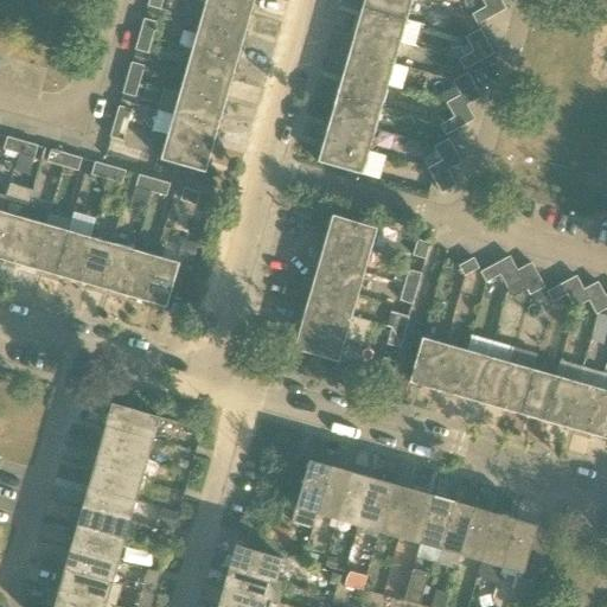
[(160,11),(163,0),(149,0),(148,7),(160,11)]
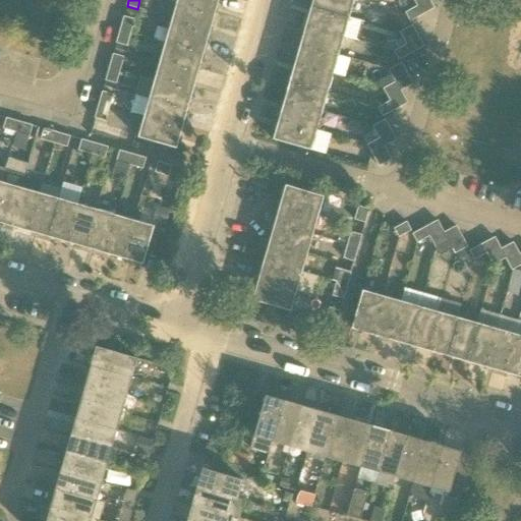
[(215,15),(219,0),(177,0),(176,5),(215,15)]
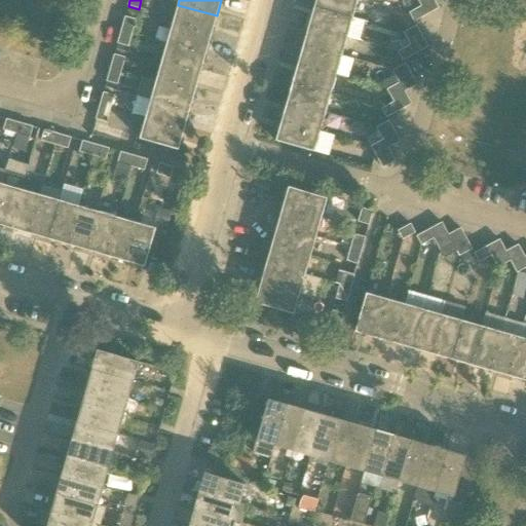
[(352,17),(358,0),(315,0),(314,7),(352,17)]
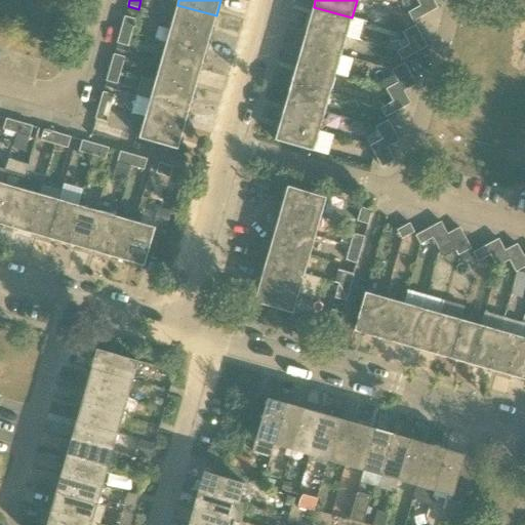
[(417,0),(420,6),(426,14),(438,8),(433,0),(417,0)]
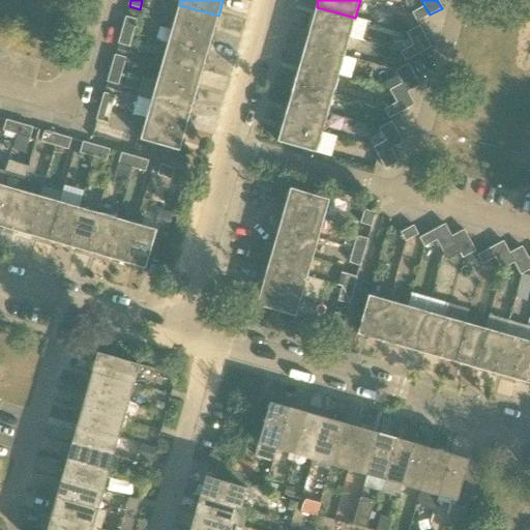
[(212,35),(218,16),(179,5),(174,24),(212,35)]
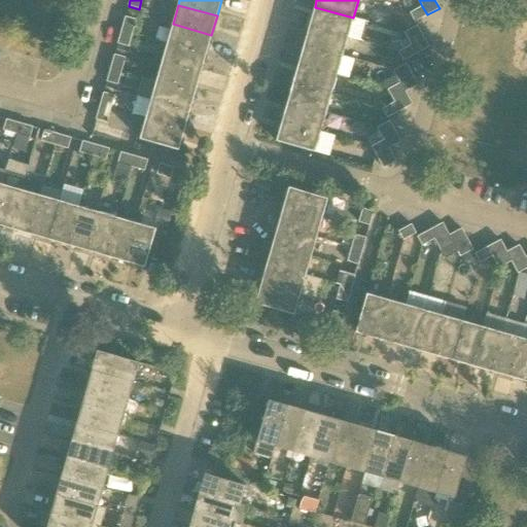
[(415,22),(427,14),(422,6),(410,13),(415,22)]
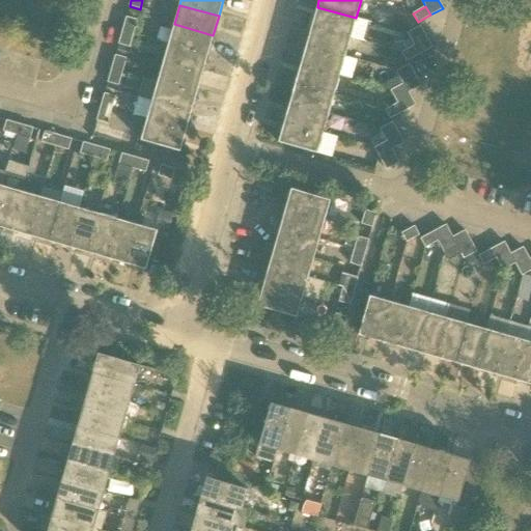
[(351,37),(356,18),(317,7),(312,26),(351,37)]
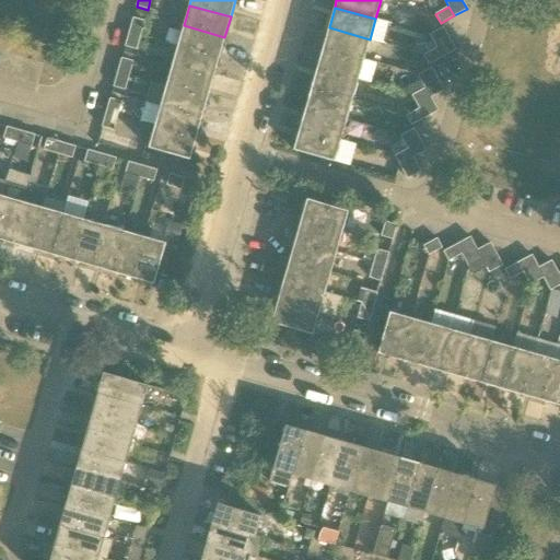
[(129,32),(140,35),(144,21),(133,19),(129,32)]
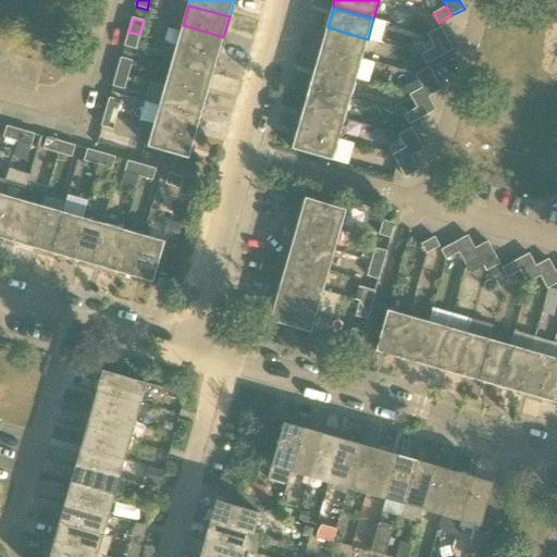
[(218,57),(223,37),(183,25),(176,46),(218,57)]
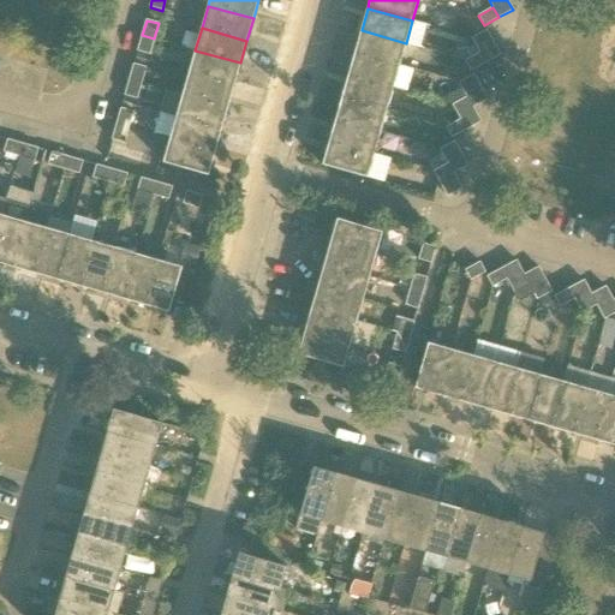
[(400,65),(406,43),(362,30),(354,53),(400,65)]
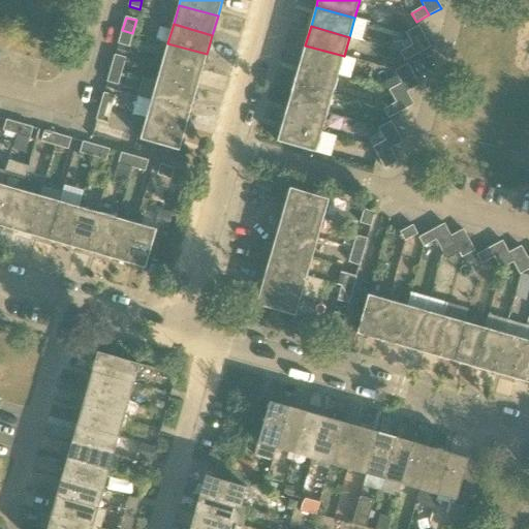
[(430,48),(424,34),(418,26),(406,33),(412,44),(417,54),(430,48)]
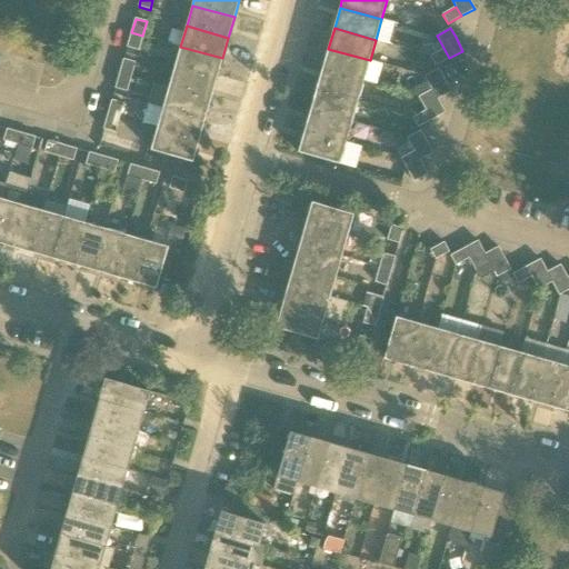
[(138,50),(142,36),(131,32),(128,47),(138,50)]
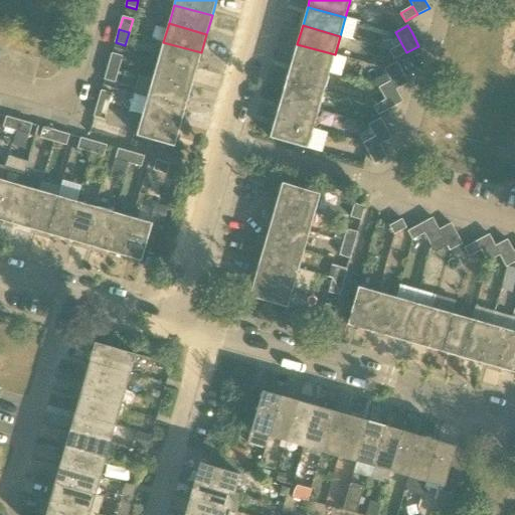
[(196,71),(201,52),(163,42),(158,60),(196,71)]
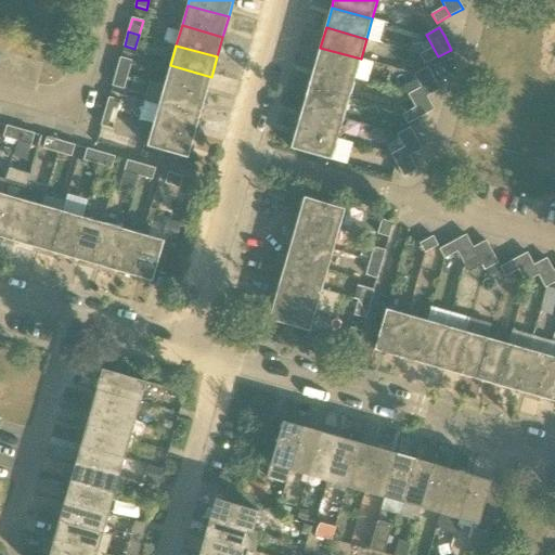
[(426,64),(438,56),(433,47),(421,54),(426,64)]
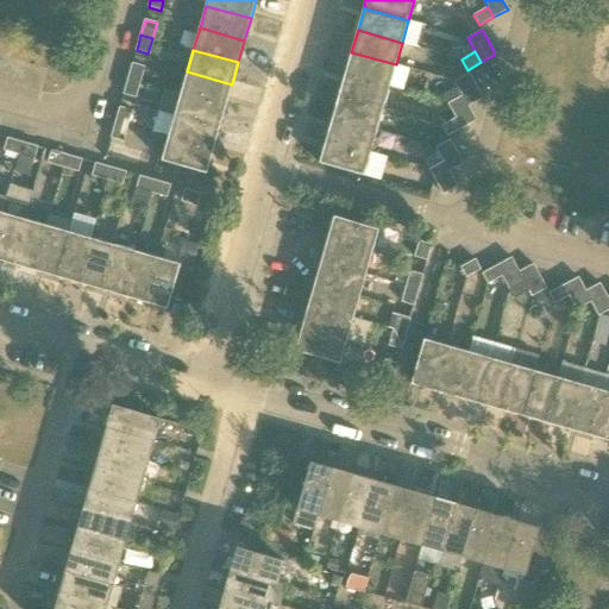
[(409,69),(396,64),(351,52),(345,74),(390,87),(402,90),(409,69)]
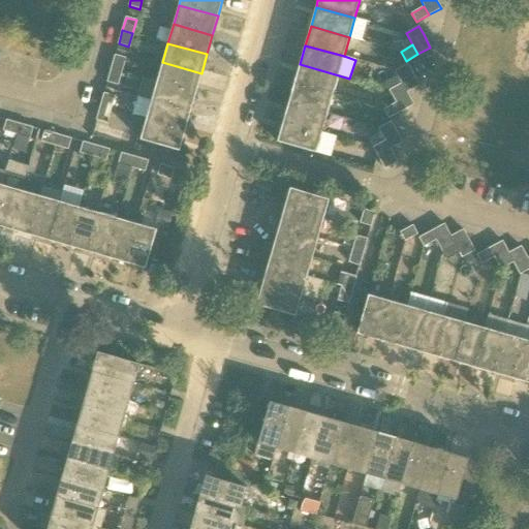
[(112,68),(122,71),(125,58),(115,56),(112,68)]
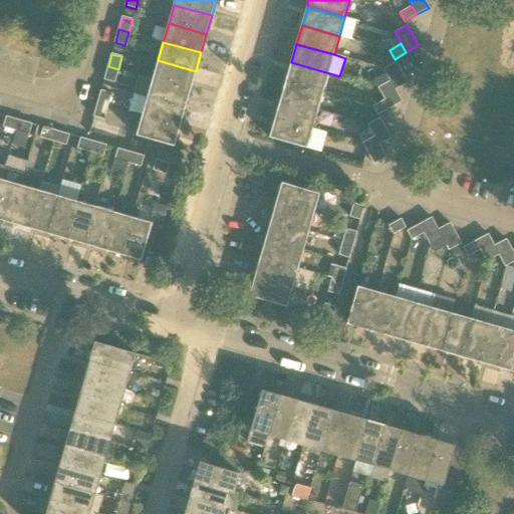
[(190,89),(196,71),(158,60),(153,79),(190,89)]
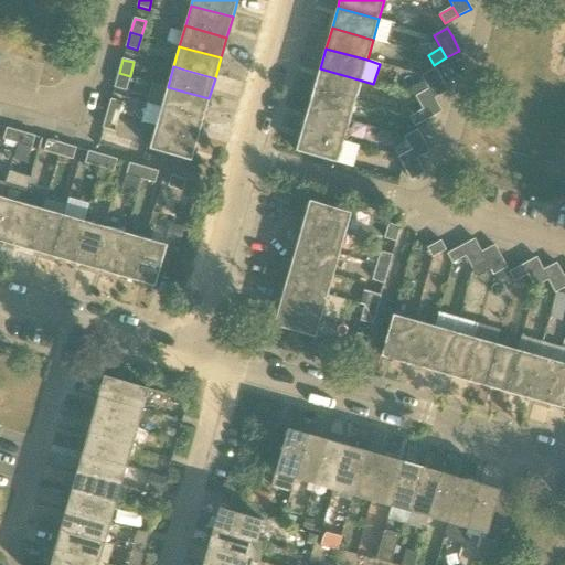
[(362,81),(320,68),(315,89),(355,102),(362,81)]
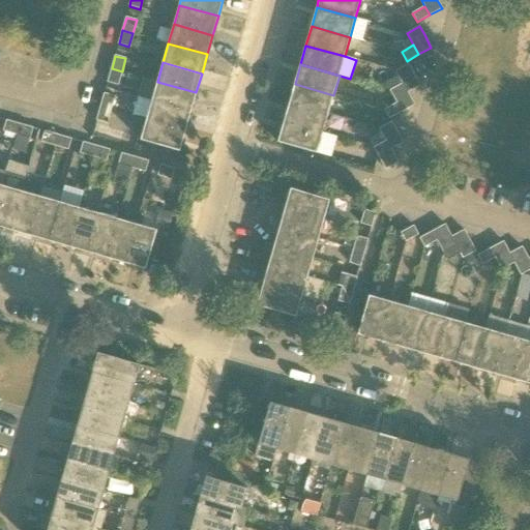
[(399,76),(408,92),(420,85),(409,64),(396,71),(399,76)]
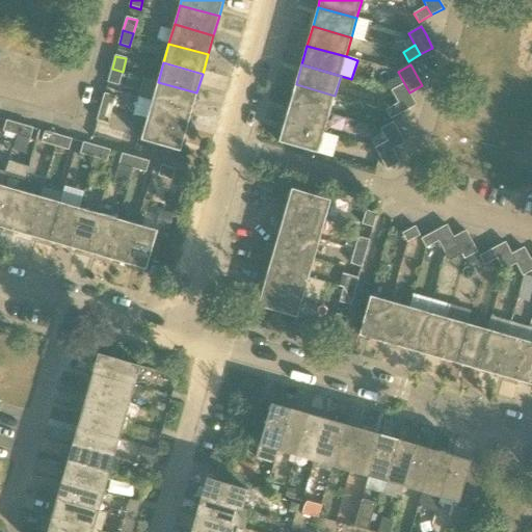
[(118,85),(123,72),(112,69),(108,82),(118,85)]
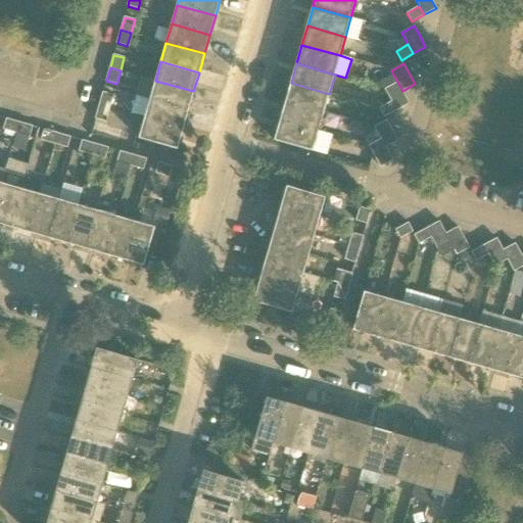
[(393,75),(381,81),(385,89),(397,82),(393,75)]
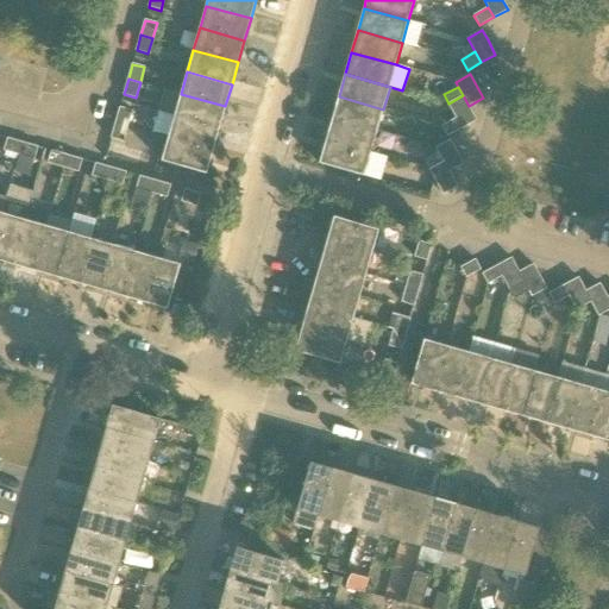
[(219,129),(225,106),(181,94),(175,115),(219,129)]
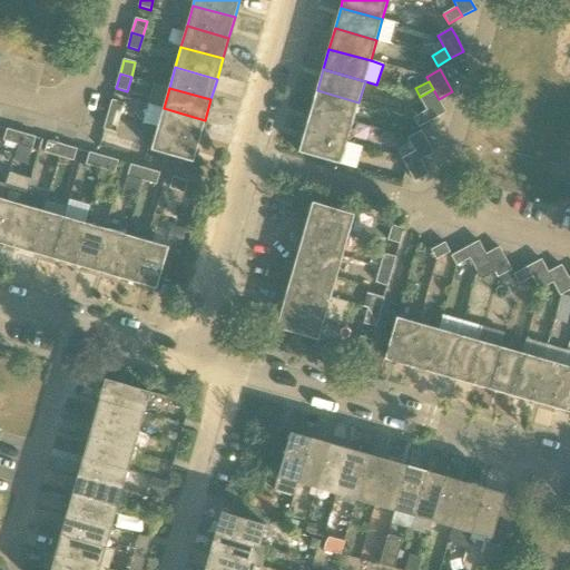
[(439,99),(433,89),(420,97),(428,110),(433,119),(446,112),(439,99)]
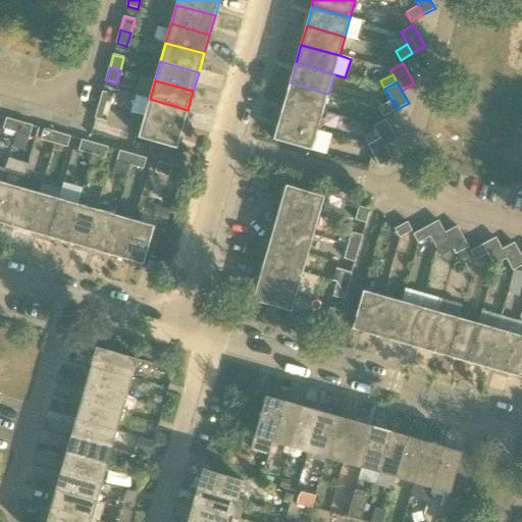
[(323,112),(328,94),(291,83),(284,101),(323,112)]
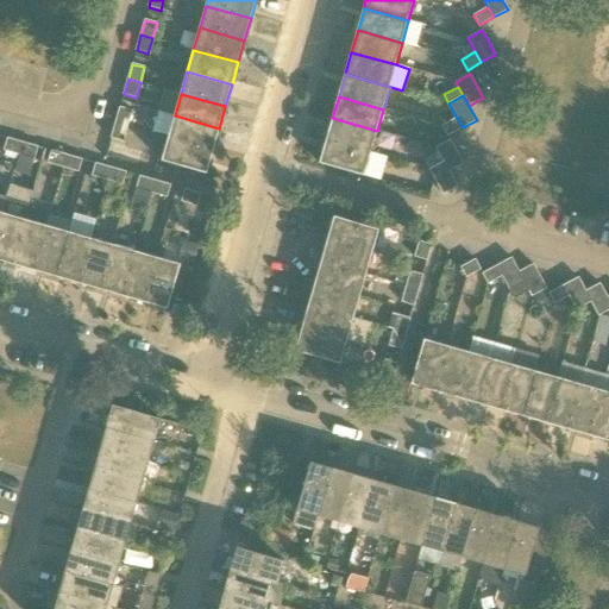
[(115,123),(127,126),(132,112),(120,107),(115,123)]
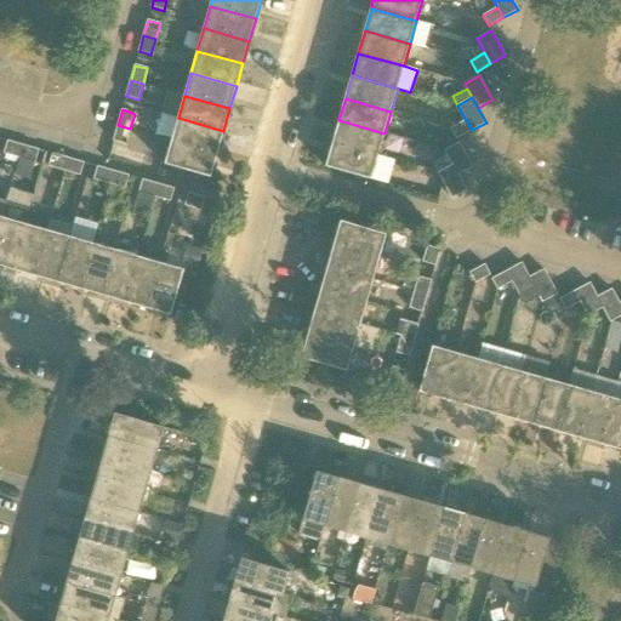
[(217,154),(223,131),(178,118),(171,141),(217,154)]
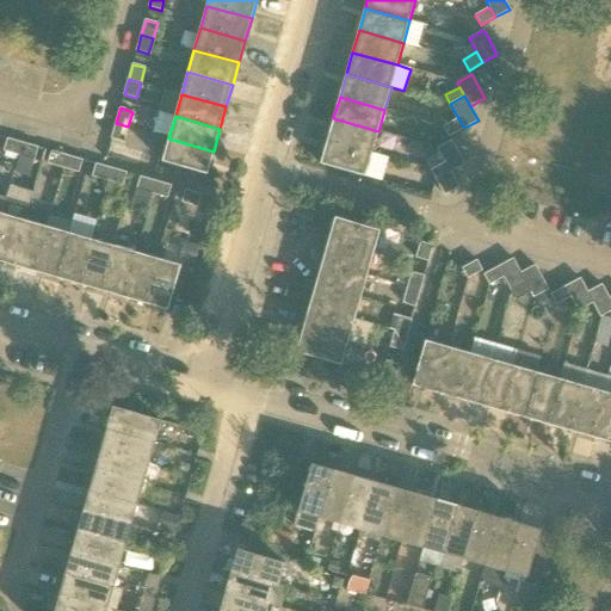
[(372,154),(378,131),(333,118),(327,141),(372,154)]
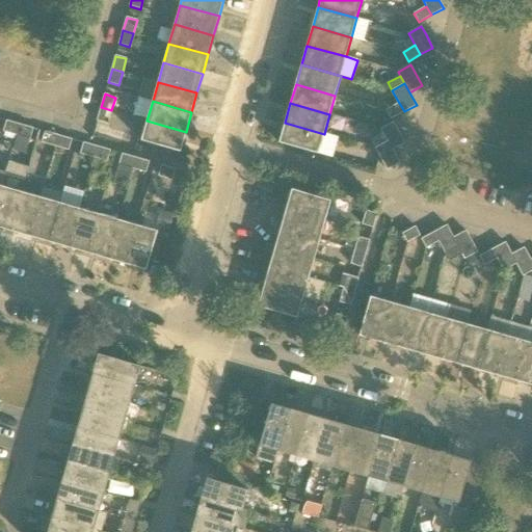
[(392,118),(404,111),(399,103),(387,110),(392,118)]
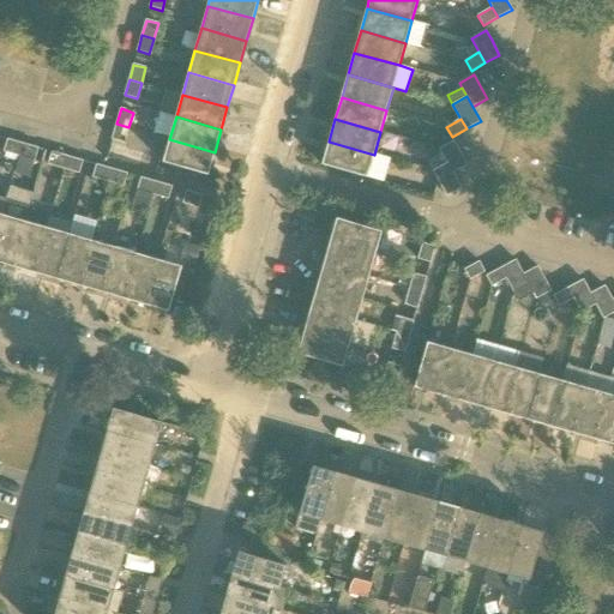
[(125,143),(128,127),(116,124),(113,139),(125,143)]
